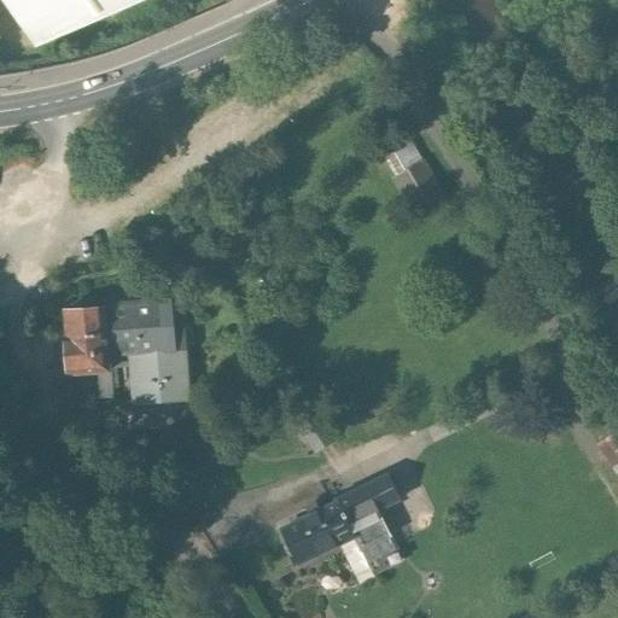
[(1,0),(35,48),(146,0),(1,0)]
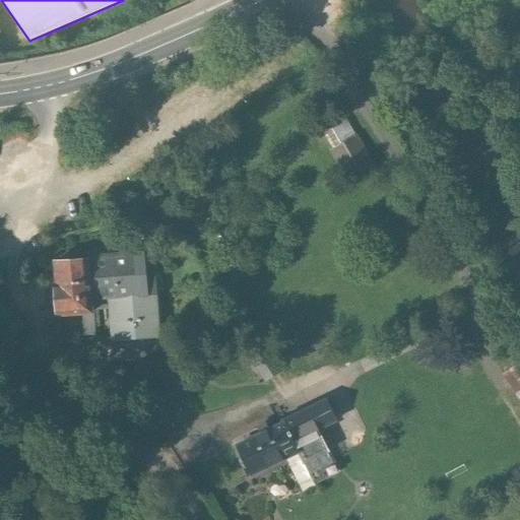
[(376,164),(345,114),(322,129),(333,146),(330,148),(350,180),(376,164)]
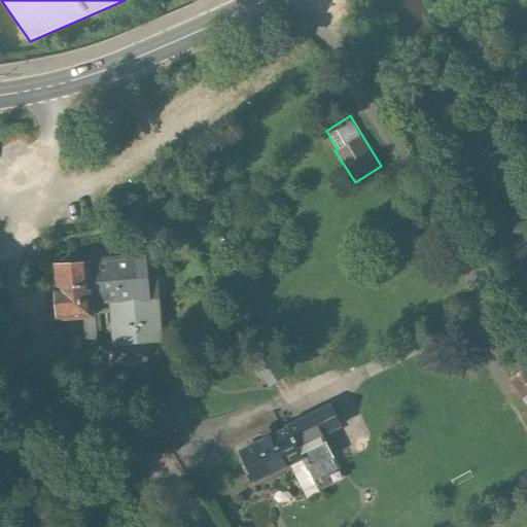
[(89,261),(53,264),(57,320),(83,318),(84,332),(99,331),(98,313),(110,313),(112,345),(159,342),(153,253),(89,257),(89,261)]
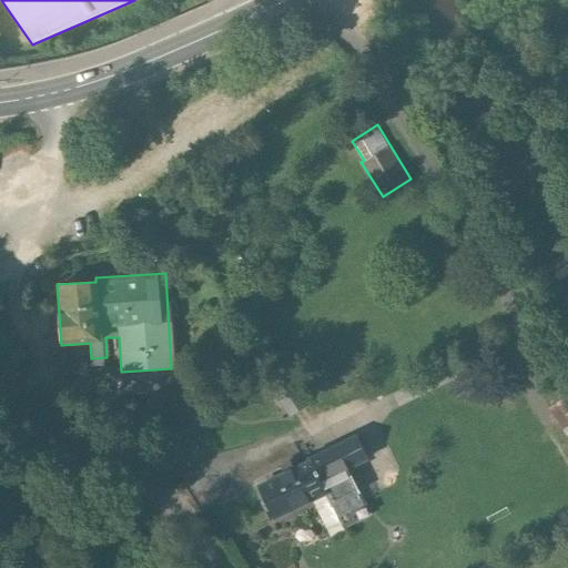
[(266,384),(287,417),(305,406),(285,373),(266,384)]
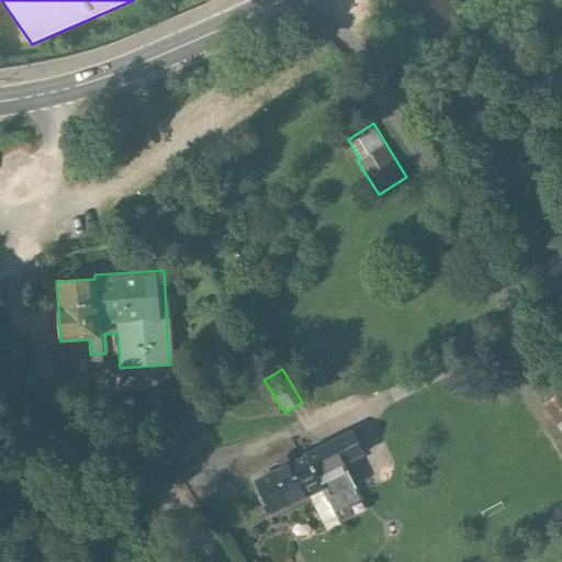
[(561,404),(553,390),(541,398),(561,429),(561,404)]
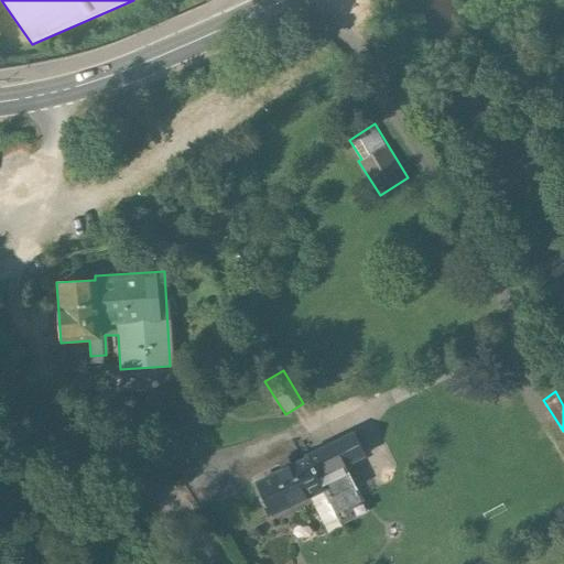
[(344,468),(366,457),(351,432),(299,459),(302,464),(255,488),(270,518),(320,494),(325,506),(355,490),(344,468)]
